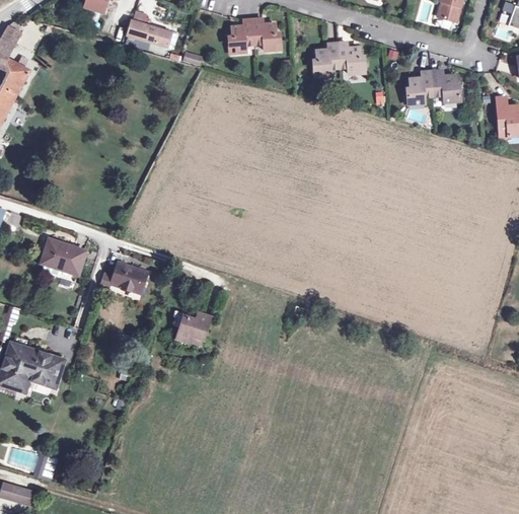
[(82,0),(81,4),(101,10),(104,0),(82,0)]
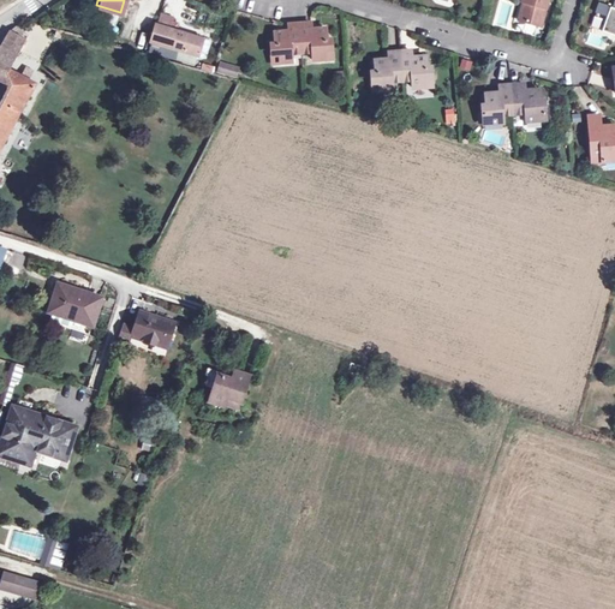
[(523,0),(518,17),(541,23),(547,0),(523,0)]
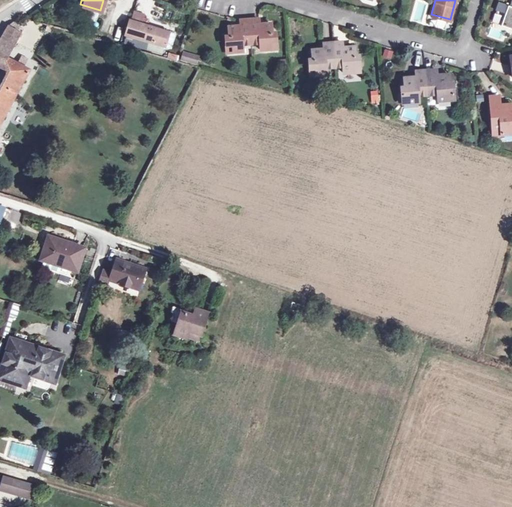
[(511,5),(508,4),(501,24),(511,27),(511,5)]
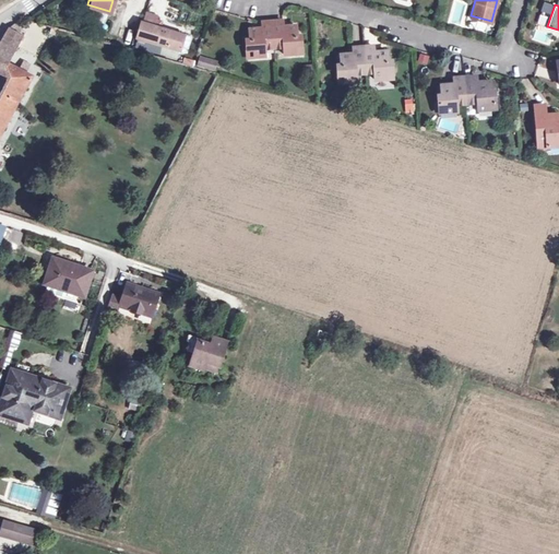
[(146,10),(143,22),(155,25),(158,13),(146,10)]
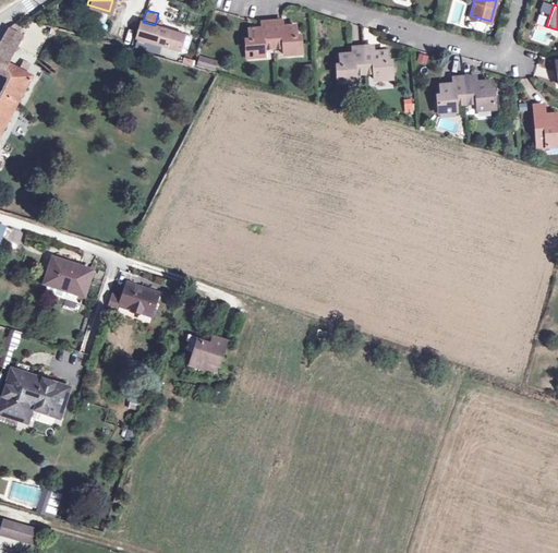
[(246,40),(247,49),(255,49),(257,57),(267,55),(266,48),(276,47),(284,46),(286,52),(294,51),(294,45),(301,44),(300,35),(296,36),(294,26),(284,27),(282,20),(278,21),(271,22),(267,22),(264,23),(264,29),(251,32),(252,40),(246,40)]
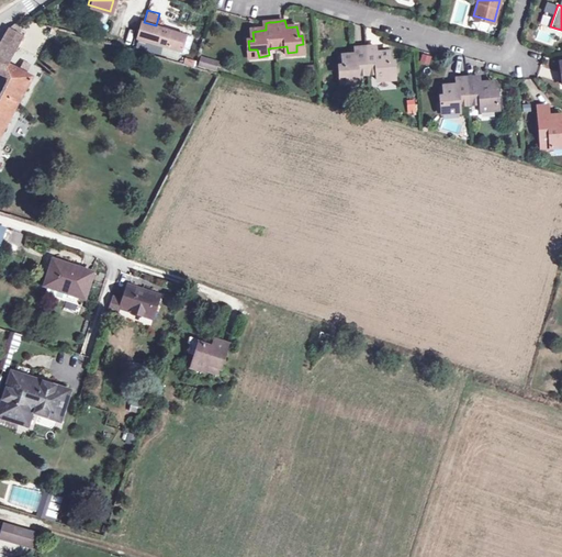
[(0,87),(0,129),(30,78),(3,63),(18,35),(17,34),(20,26),(13,22),(8,26),(0,37),(0,77),(4,79),(0,87)]
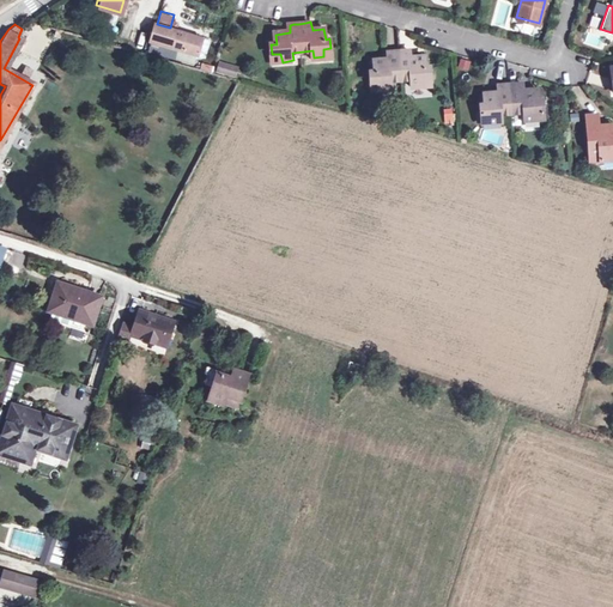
[(156,24),(152,40),(198,53),(202,37),(170,28),(157,24),(156,24)]
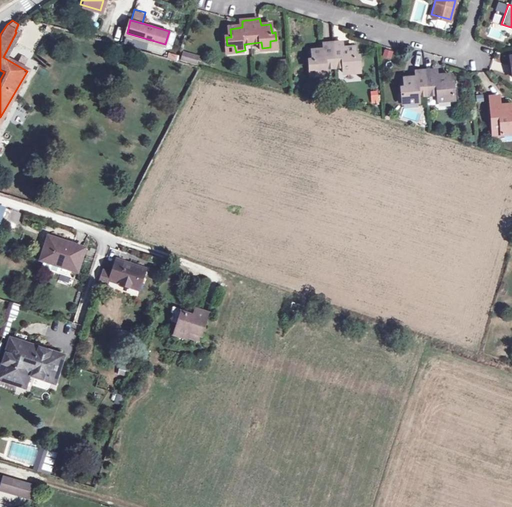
[(165,44),(127,33),(124,43),(163,54),(165,44)]
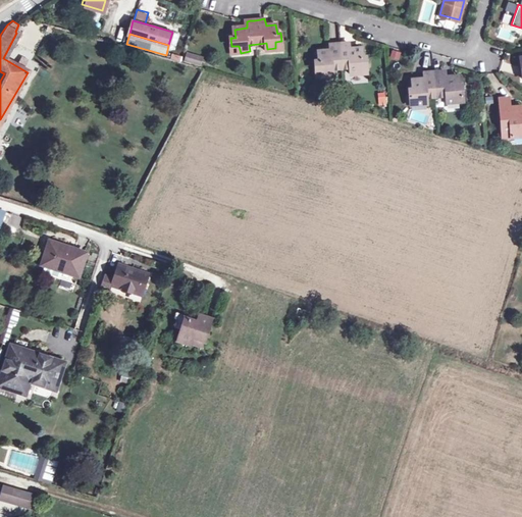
[(334,69),(343,68),(352,67),(353,75),(361,75),(361,66),(367,66),(365,56),(362,56),(360,47),(356,48),(351,48),(349,41),(340,42),(330,44),(331,51),(323,52),(318,52),(319,60),(315,61),(317,70),(324,69),(325,79),(335,76),(334,69)]
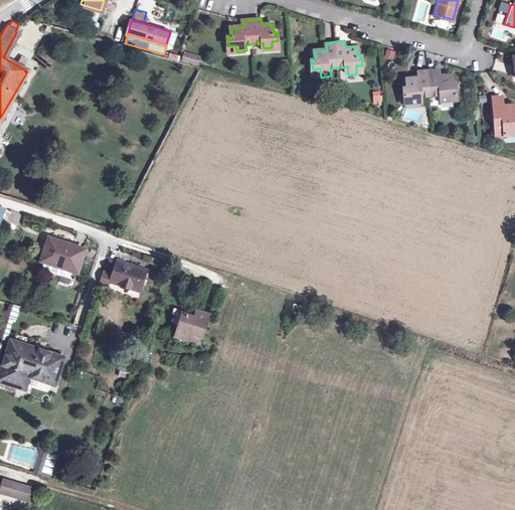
[(394,54),(395,46),(386,44),(385,52),(394,54)]
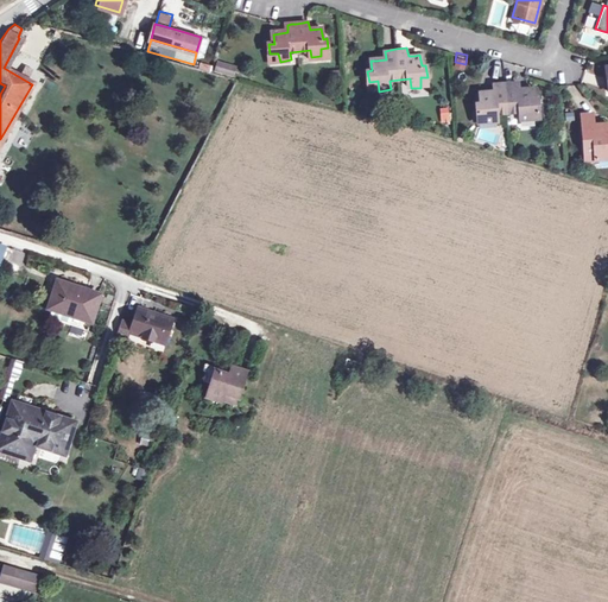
[(214,67),(235,71),(238,59),(216,55),(214,67)]
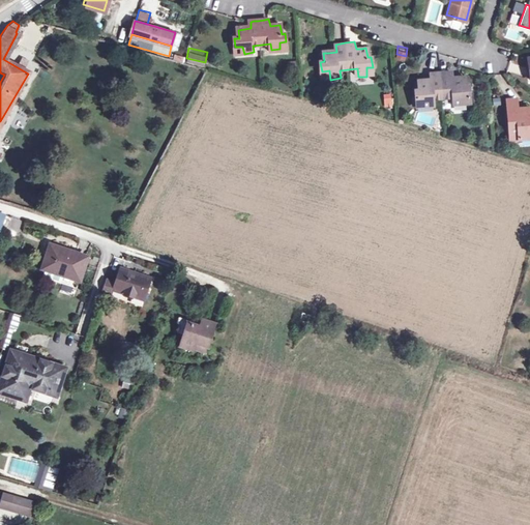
[(329,70),(322,71),(323,81),(330,80),(329,70)]
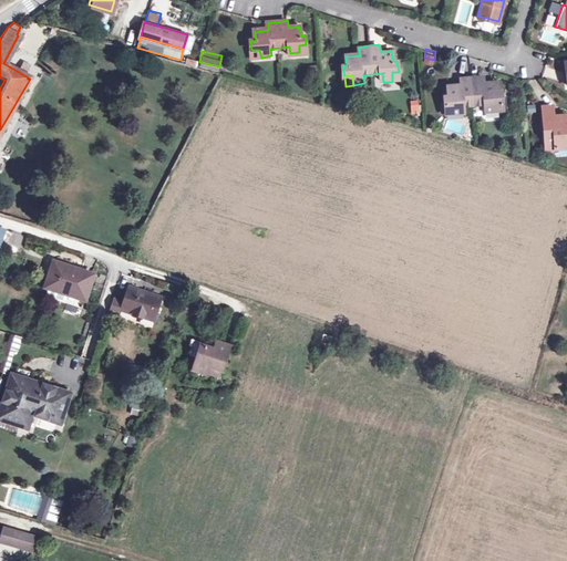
[(484,83),(483,76),(471,78),(460,79),(460,85),(446,86),(446,95),(442,95),(443,106),(452,106),(452,113),(463,113),(462,106),(473,105),(485,104),(485,111),(503,110),(501,92),(497,92),(497,91),(496,81),(484,83)]
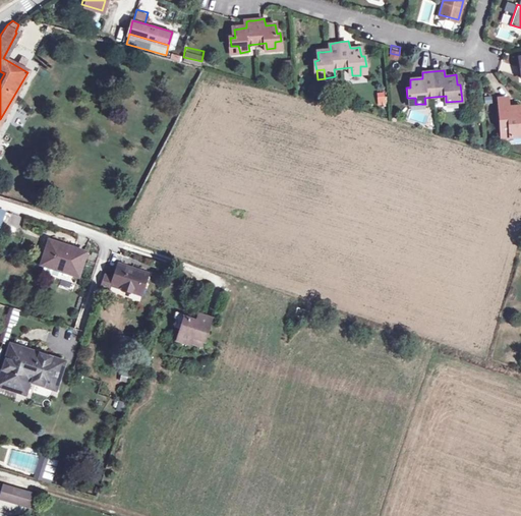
[(386,87),(377,88),(378,101),(388,99),(386,87)]
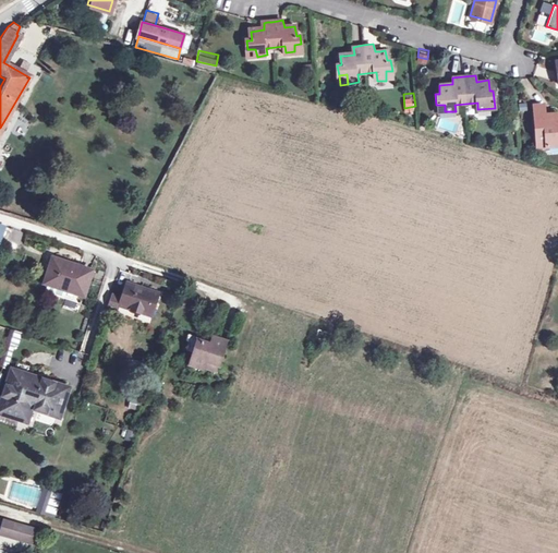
[(532,105),(536,143),(546,142),(546,146),(557,144),(557,121),(556,111),(549,112),(550,117),(547,118),(545,104),(538,105),(532,105)]
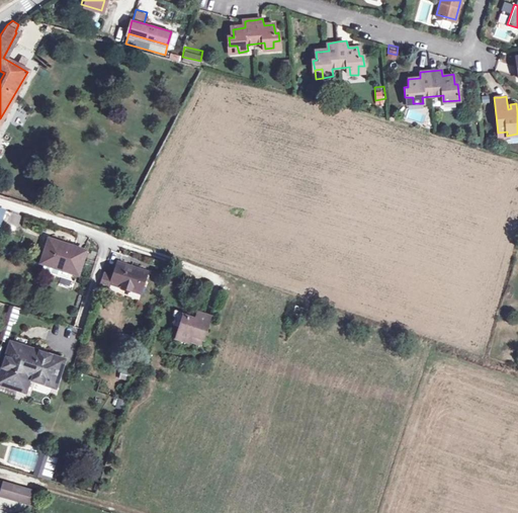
[(87,248),(52,237),(44,259),(61,265),(67,267),(68,264),(80,268),(87,248)]
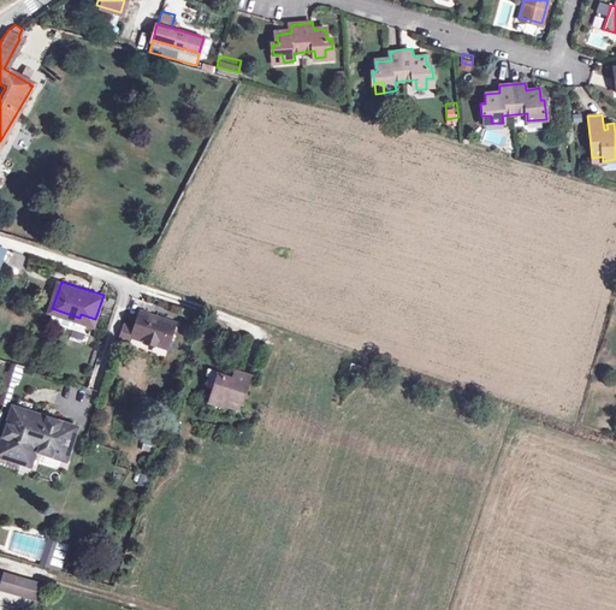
[(181,311),(142,298),(136,318),(149,323),(148,326),(172,335),(181,311)]
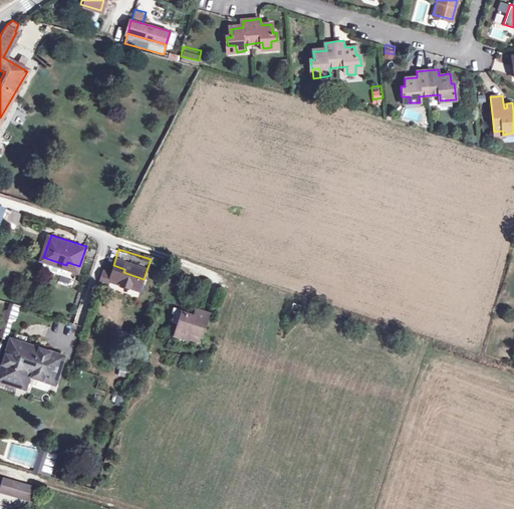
[(60,263),(43,257),(42,260),(44,263),(58,269),(60,263)]
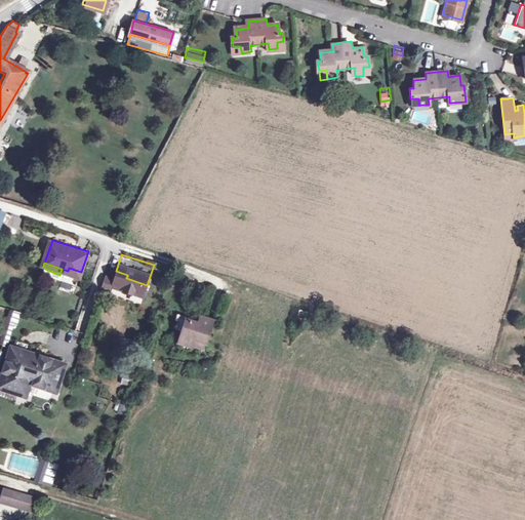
[(114,269),(109,267),(104,281),(113,284),(116,276),(113,273),(114,269)]
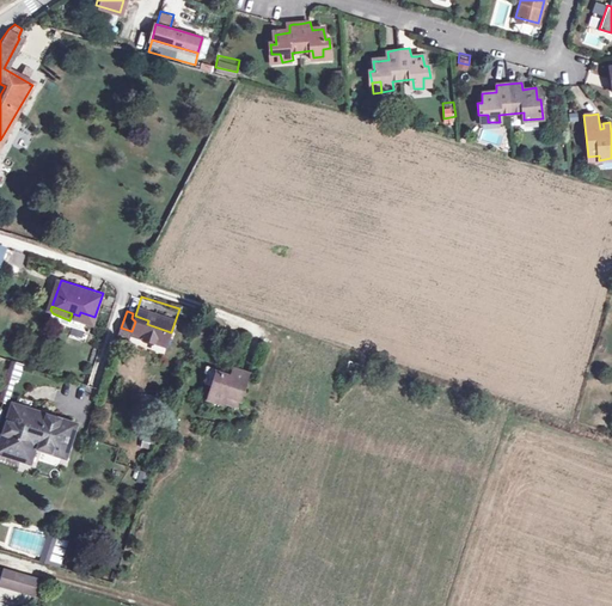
[(19,374),(23,359),(14,356),(11,372),(19,374)]
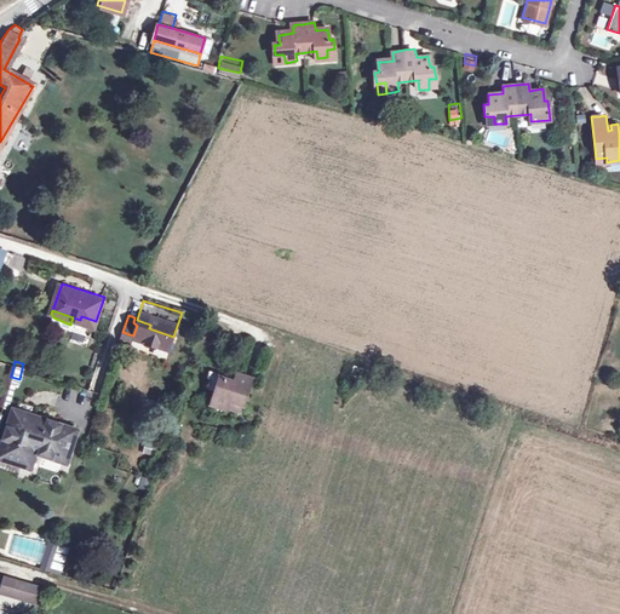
[(225,400),(227,397),(229,391),(244,396),(253,369),(237,363),(234,372),(220,367),(211,395),(225,400)]
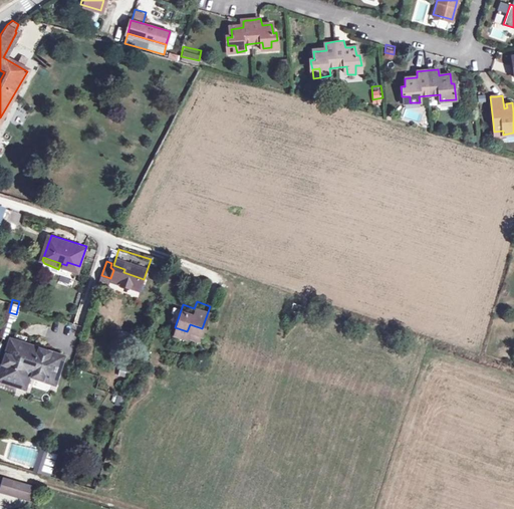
[(302,304),(293,301),(290,309),(299,313),(302,304)]
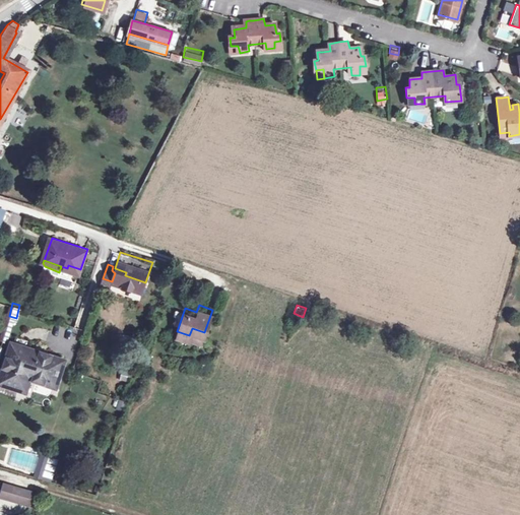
[(202,338),(204,332),(192,328),(190,333),(202,338)]
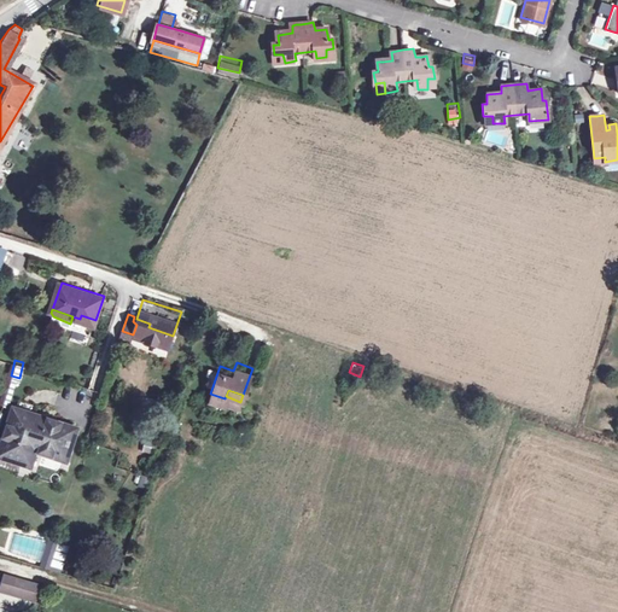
[(80,423),(13,403),(0,443),(0,450),(24,459),(30,443),(70,455),(80,423)]
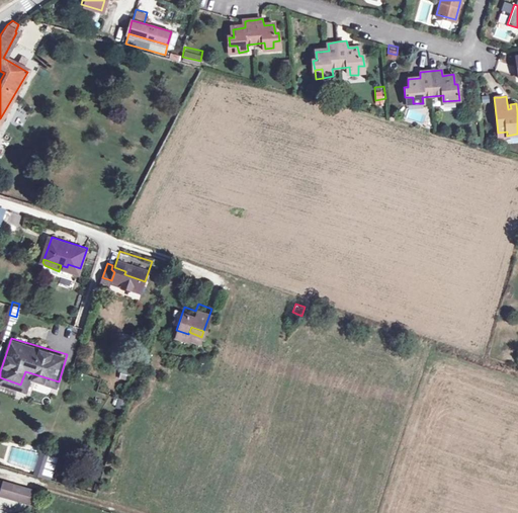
[(52,474),(58,453),(48,450),(41,471),(52,474)]
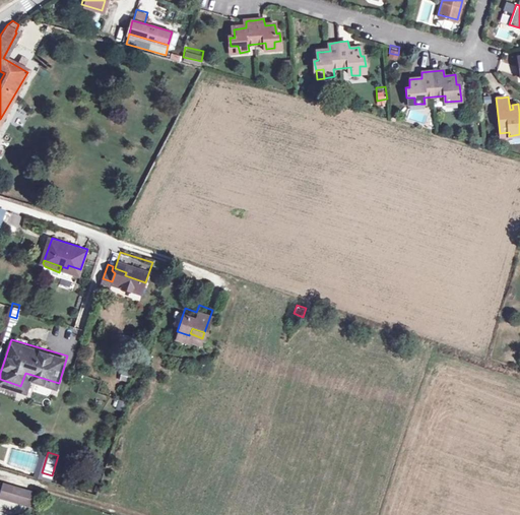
[(0,497),(24,504),(29,488),(1,479),(0,483),(0,497)]
